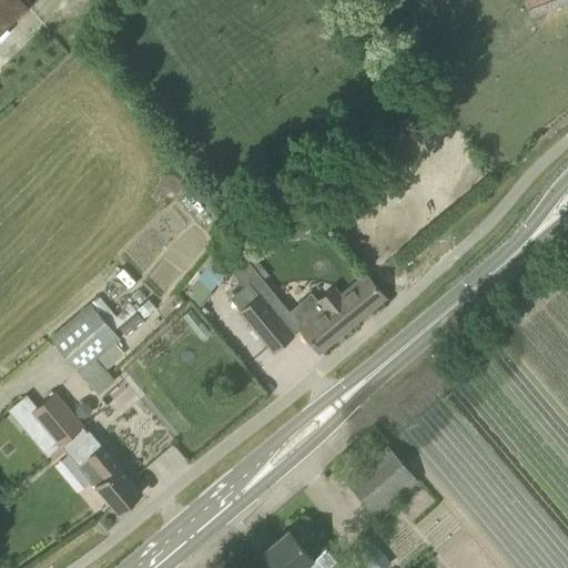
[(0,0),(0,37),(31,7),(23,0),(0,0)]
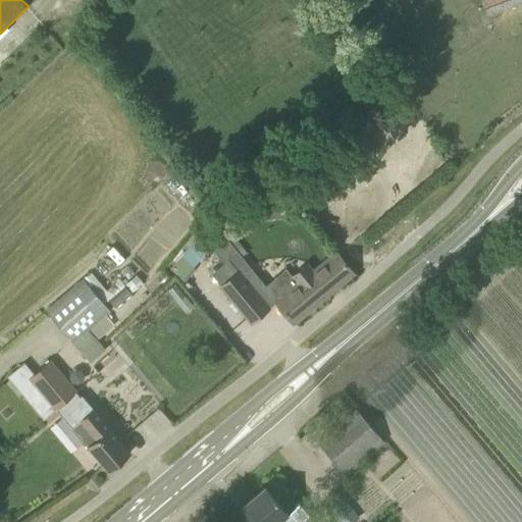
[(521,0),(484,0),(490,13),(521,1),(521,0)]
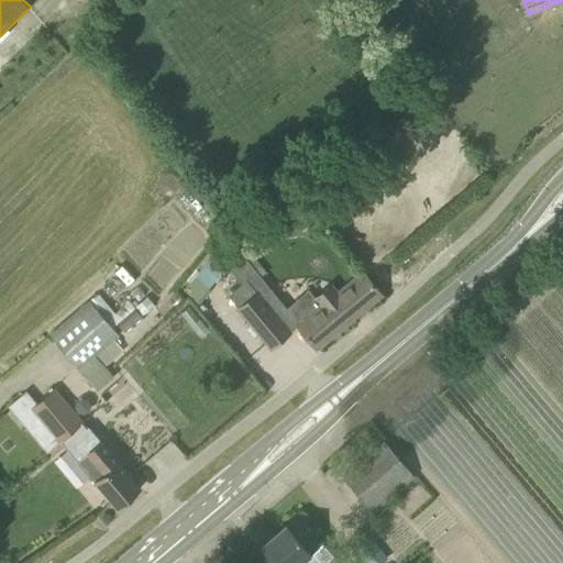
[(362,271),(338,289),(331,282),(321,289),(313,296),(321,305),(298,326),(317,349),(383,295),(362,271)]
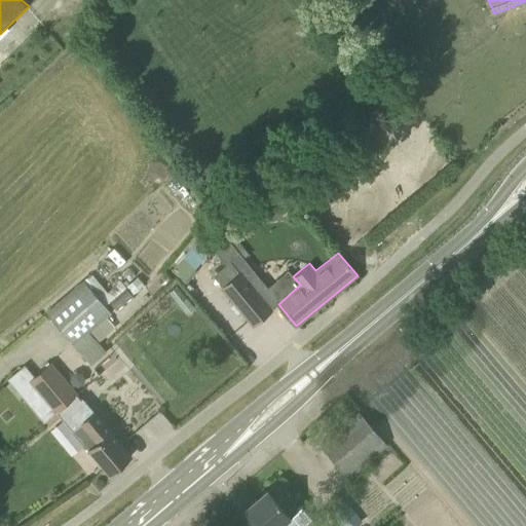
[(230,261),(214,275),(223,287),(222,288),(254,325),(272,309),(240,271),(239,271),(230,261)]
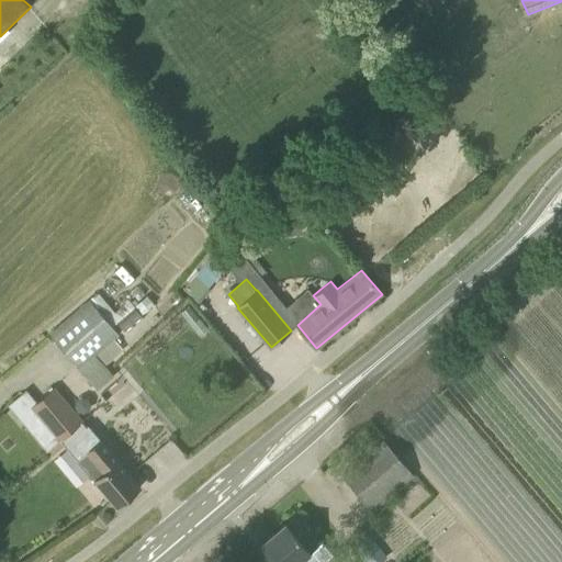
[(146,298),(136,307),(143,314),(154,304),(146,298)]
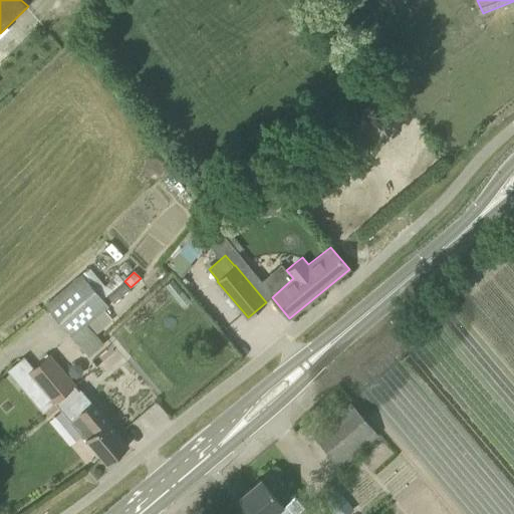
[(104,309),(108,305),(82,274),(45,306),(92,360),(107,347),(95,333),(112,319),(104,309)]
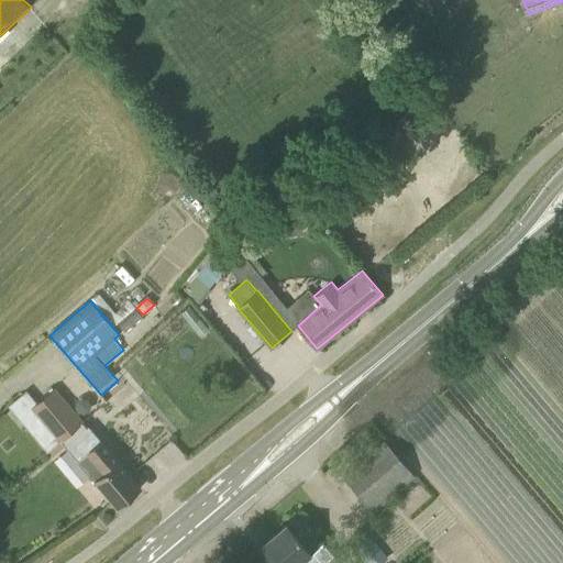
[(117,323),(123,331),(142,316),(135,308),(117,323)]
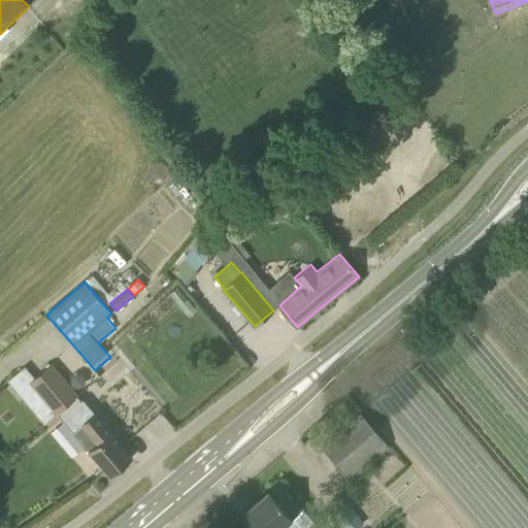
[(169,296),(187,317),(195,309),(177,289),(169,296)]
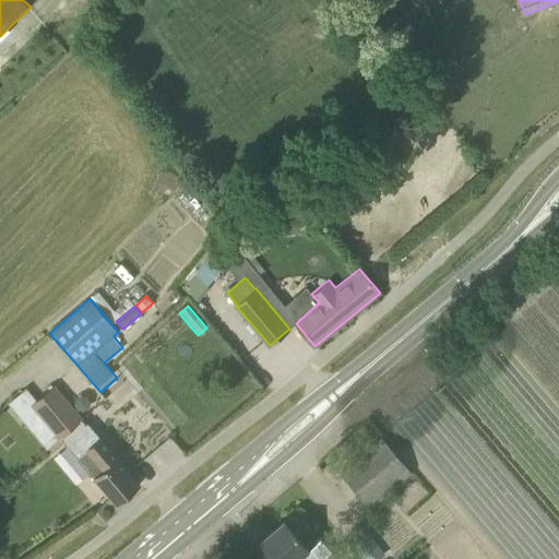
[(84,423),(81,419),(83,418),(55,385),(31,405),(67,445),(117,504),(140,485),(90,426),(86,421),(84,423)]
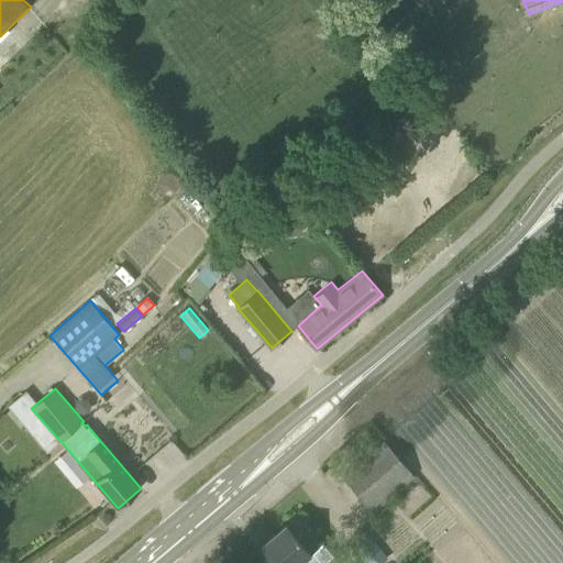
[(372,510),(412,476),(385,442),(343,476),(372,510)]
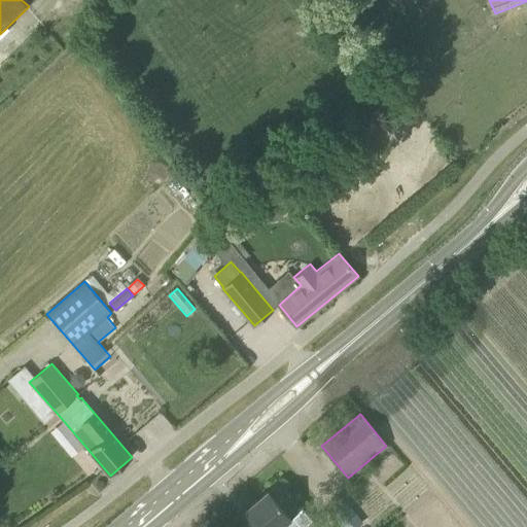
[(299,526),(311,517),(280,482),(269,492),(268,491),(245,510),(259,526),(299,526)]
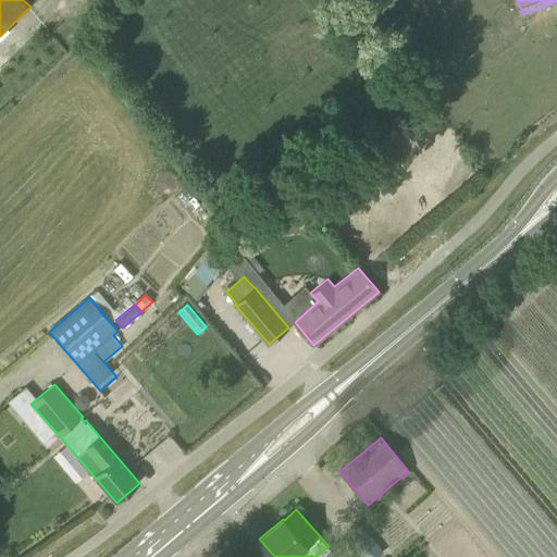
[(363,556),(376,556),(383,552),(359,524),(346,536),(363,556)]
